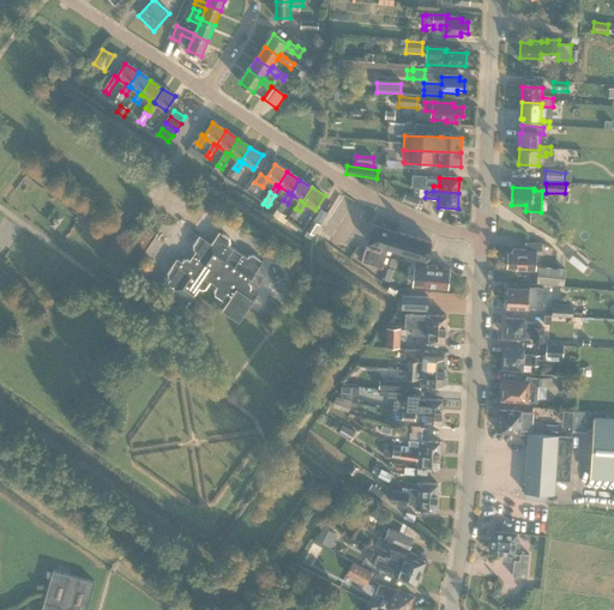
[(594,205),(594,193),(570,192),(570,204),(594,205)]
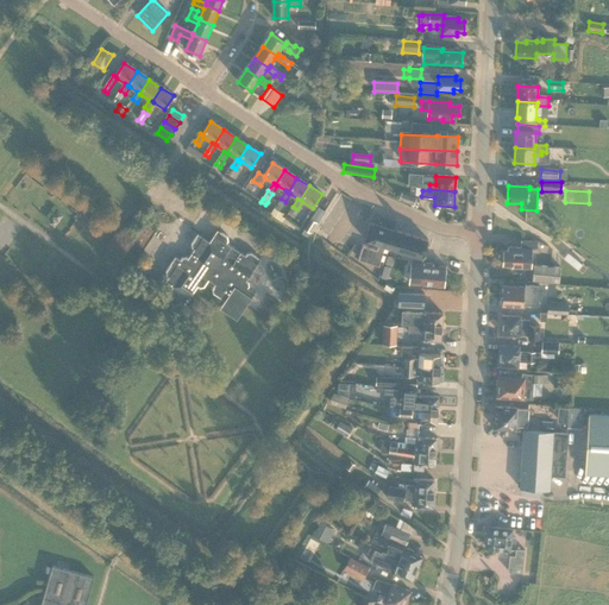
[(416,200),(402,194),(399,201),(414,207),(416,200)]
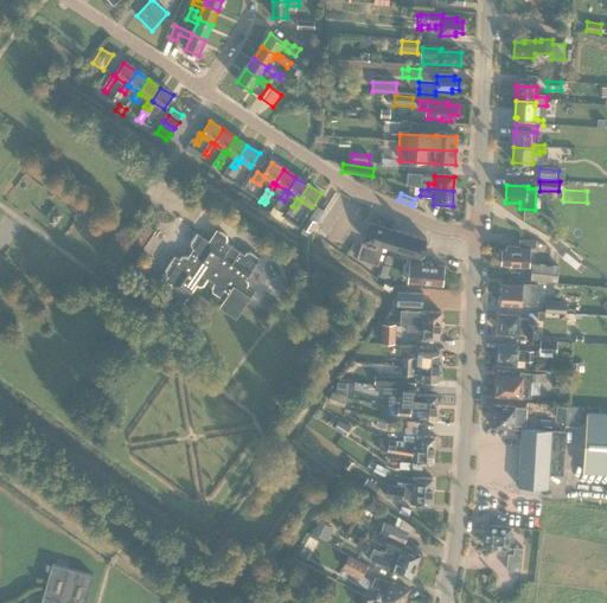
[(427,241),(394,230),(396,222),(379,217),(376,225),(370,223),(364,241),(379,245),(377,251),(363,247),(358,260),(378,267),(383,252),(382,252),(384,247),(421,258),(427,241)]
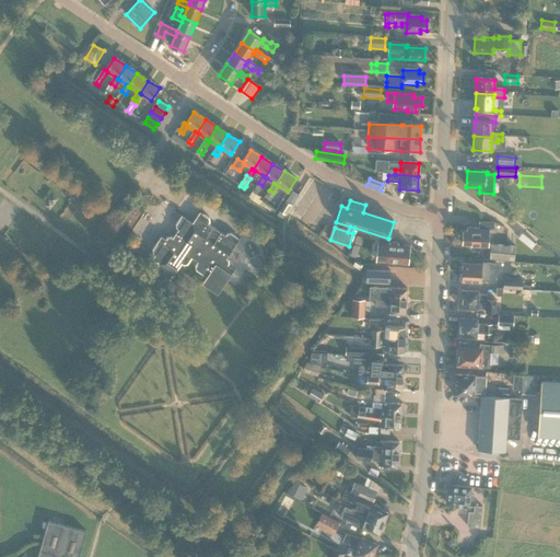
[(286,202),(279,211),(280,211),(277,216),(282,220),(286,216),(286,217),(291,207),(286,202)]
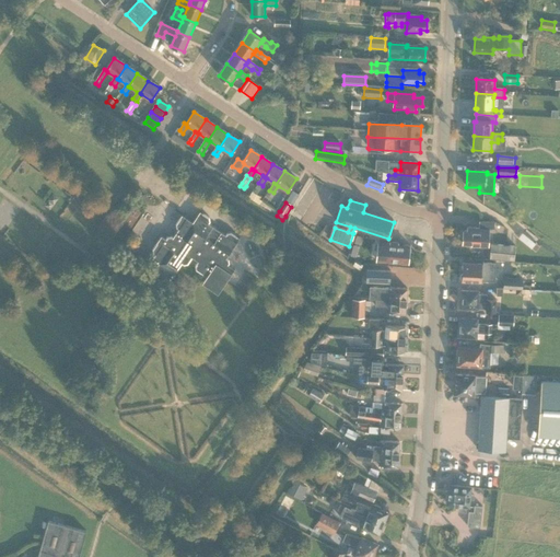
[(226,258),(240,239),(231,232),(226,233),(225,235),(209,224),(210,223),(209,219),(200,213),(194,223),(183,217),(177,225),(177,229),(179,231),(174,239),(172,238),(167,239),(166,241),(162,238),(153,251),(154,255),(155,256),(153,260),(160,265),(152,275),(162,281),(165,280),(166,278),(171,281),(183,264),(184,265),(188,265),(193,258),(198,262),(195,266),(196,270),(207,277),(202,285),(218,294),(234,270),(228,266),(229,265),(229,259),(226,258)]
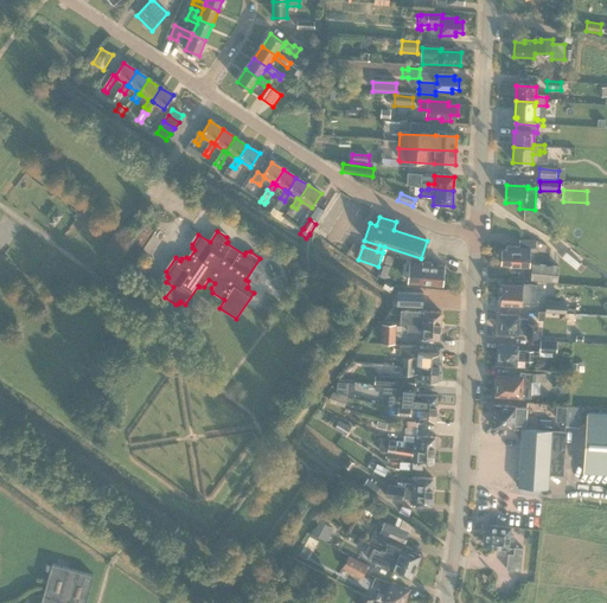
[(530,267),(530,265),(531,249),(536,249),(537,242),(521,241),(521,248),(506,248),(506,251),(503,250),(502,264),(511,265),(511,268),(529,269),(529,268),(530,268),(530,267)]
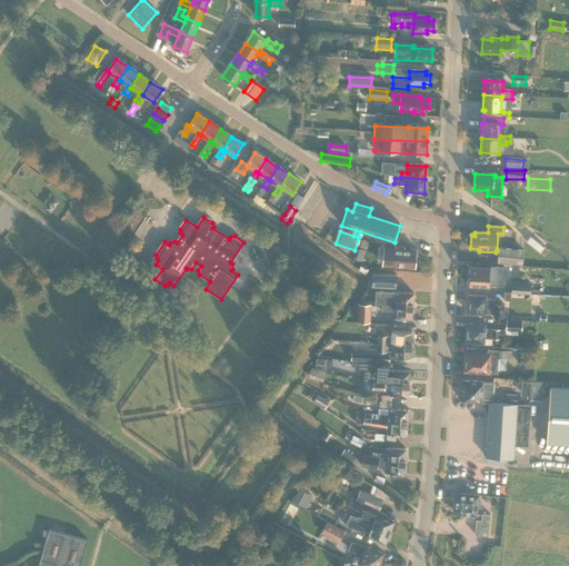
[(253,242),(257,237),(248,231),(245,237),(253,242)]
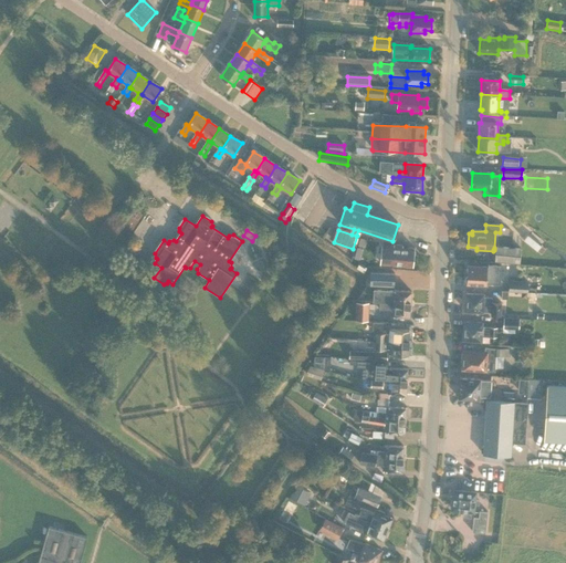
[(537,252),(542,247),(527,236),(523,241),(537,252)]
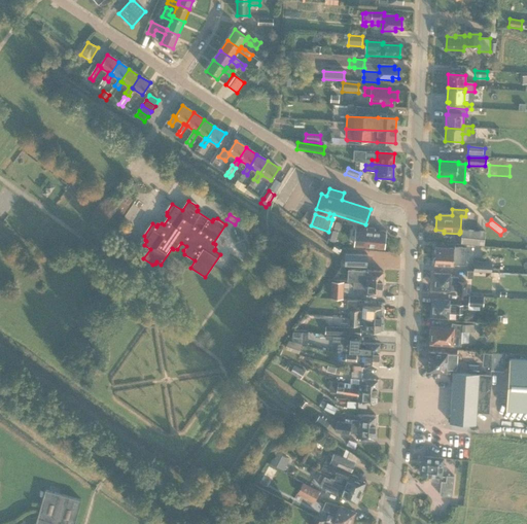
[(342,224),(336,222),(334,230),(340,232),(342,224)]
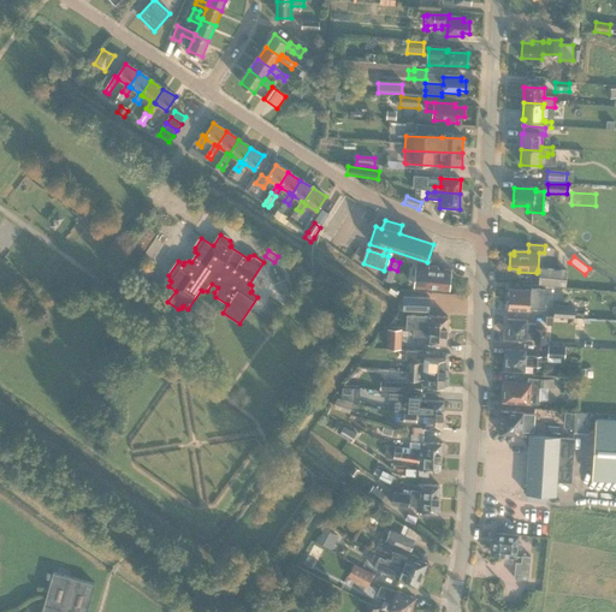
[(451,275),(450,273),(450,272),(438,271),(438,268),(430,267),(430,269),(416,268),(415,287),(449,290),(450,278),(451,277),(451,275)]
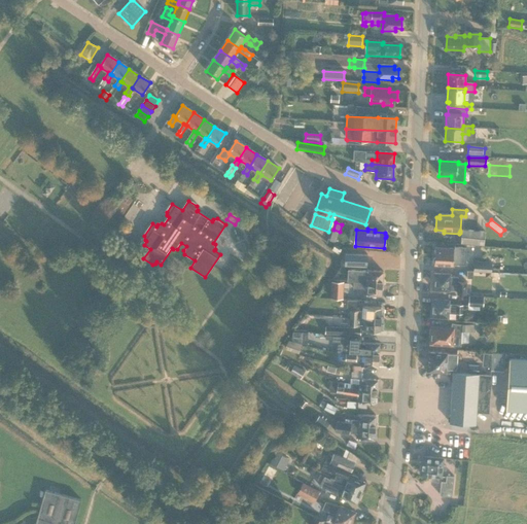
[(484,246),(485,232),(462,231),(461,244),(484,246)]
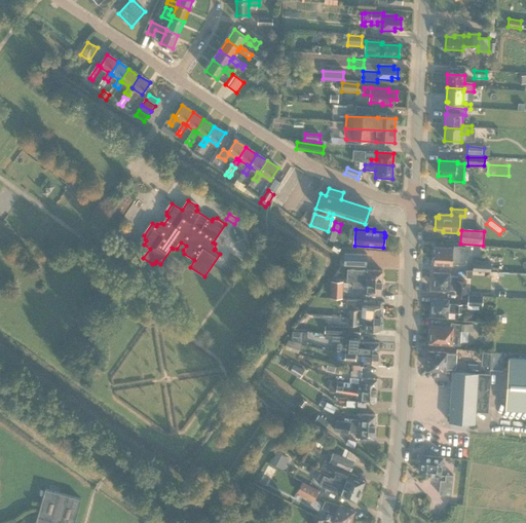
[(454,249),(435,248),(435,258),(434,259),(434,262),(435,263),(435,265),(452,266),(452,259),(461,259),(462,247),(454,247),(454,249)]
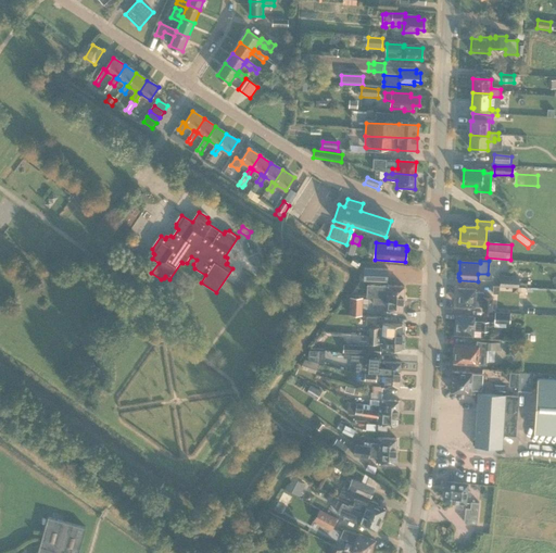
[(363,281),(388,283),(388,271),(364,269),(363,281)]
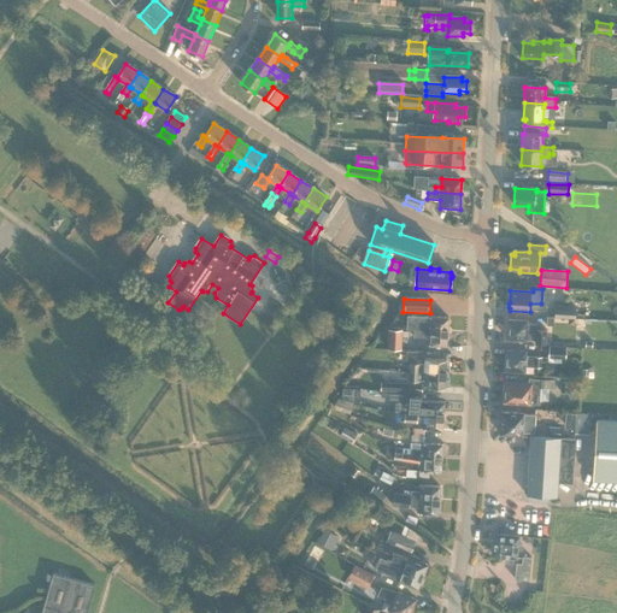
[(556,307),(554,319),(575,320),(576,308),(556,307)]
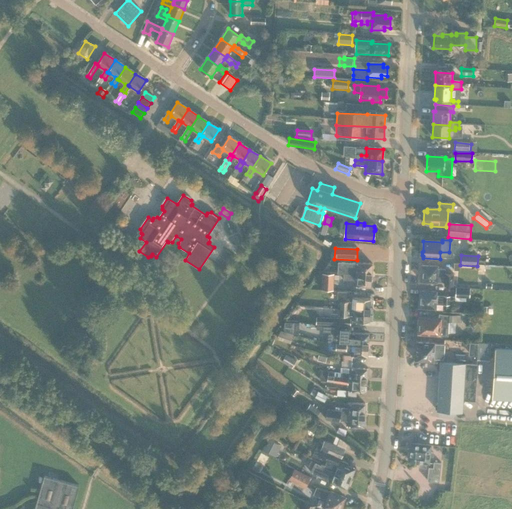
[(349,275),(349,276),(372,277),(372,265),(338,263),(338,274),(349,275)]
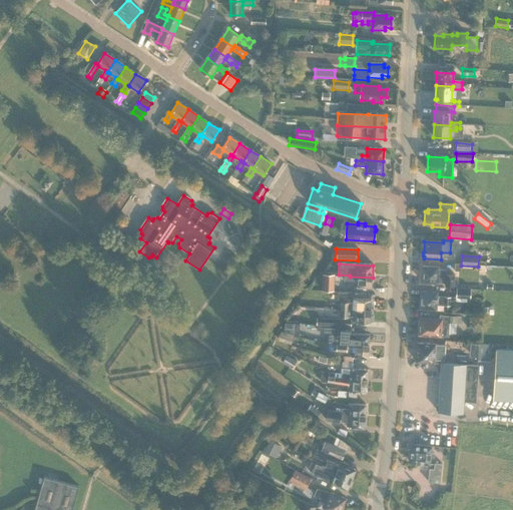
[(455,275),(446,275),(446,271),(439,271),(439,268),(423,267),(422,283),(445,284),(445,287),(454,288),(455,275)]
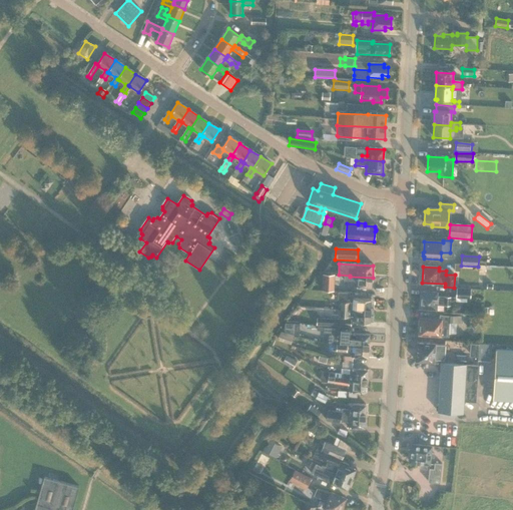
[(333,293),(333,276),(324,276),(323,292),(333,293)]
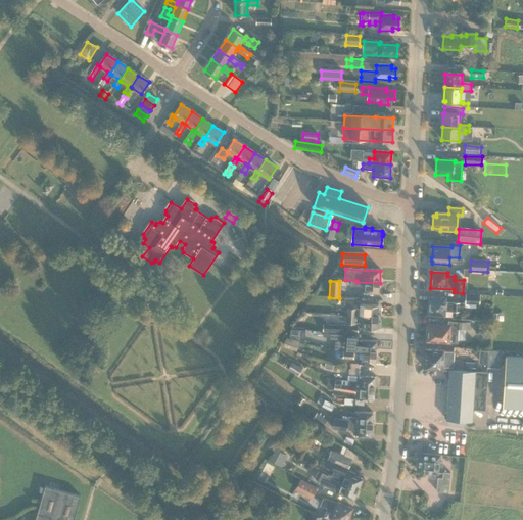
[(380,283),(357,282),(357,286),(362,286),(362,293),(379,294),(380,283)]
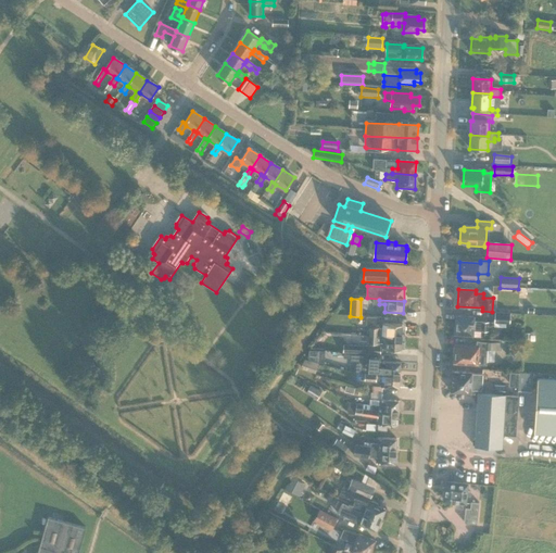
[(510,314),(495,313),(494,324),(510,325),(510,314)]
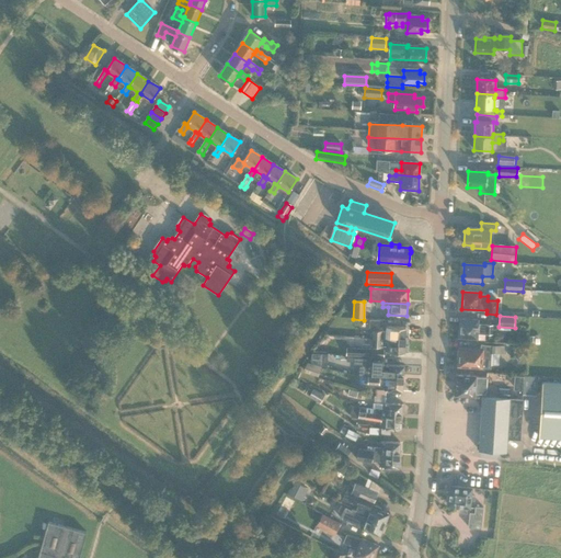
[(373,339),(405,341),(407,329),(387,328),(387,331),(382,331),(382,321),(362,320),(361,336),(367,337),(367,338),(373,339)]
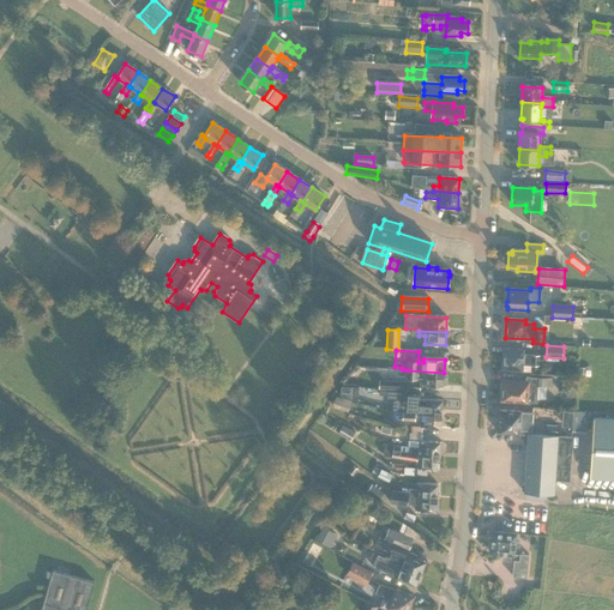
[(524,355),(524,351),(504,350),(503,369),(530,370),(530,366),(540,367),(540,356),(524,355)]
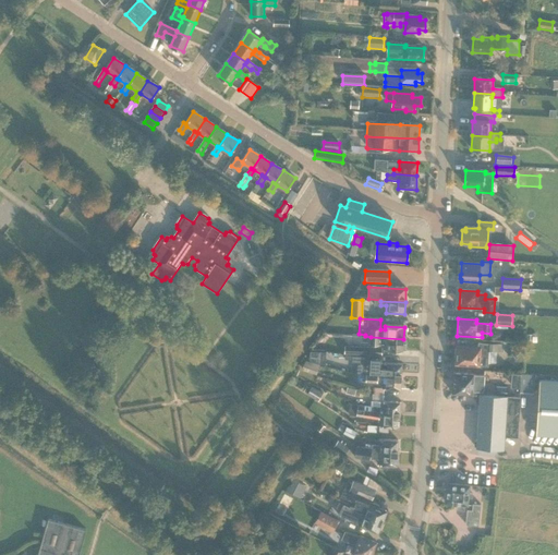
[(403,352),(403,339),(371,337),(371,346),(379,346),(384,346),(384,351),(403,352)]
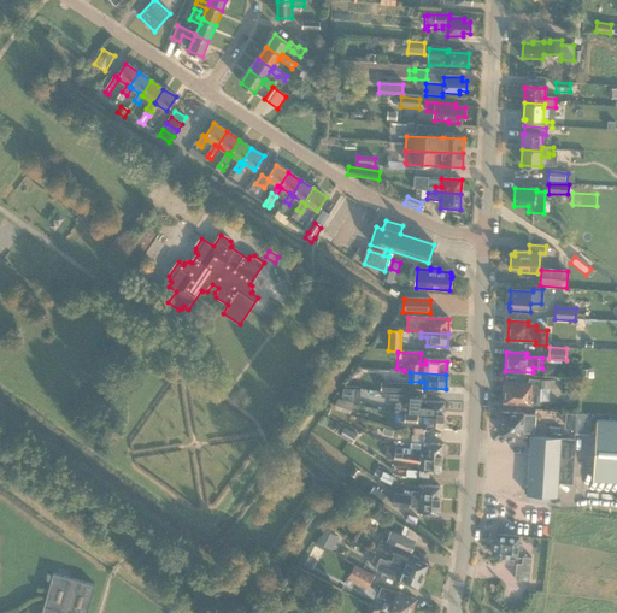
[(540,401),(547,401),(548,390),(554,390),(554,382),(541,381),(532,381),(532,385),(505,384),(504,404),(530,405),(540,406),(540,401)]
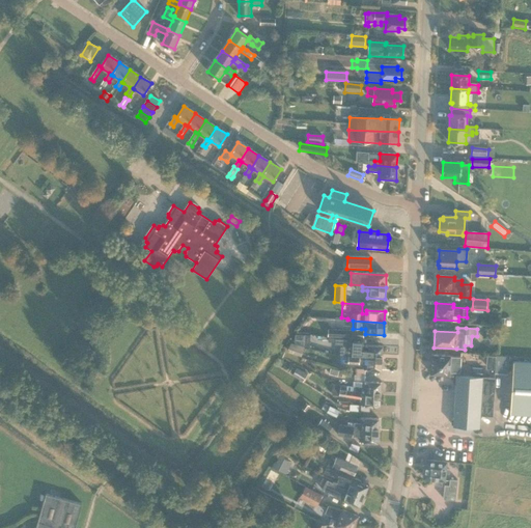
[(363,340),(363,332),(329,330),(328,338),(363,340)]
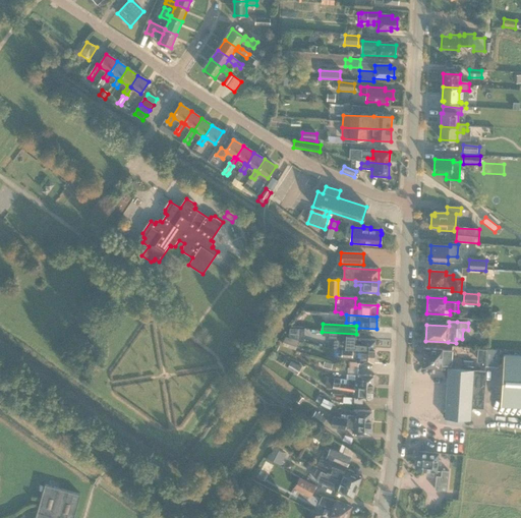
[(298,332),(290,330),(288,338),(297,340),(298,332)]
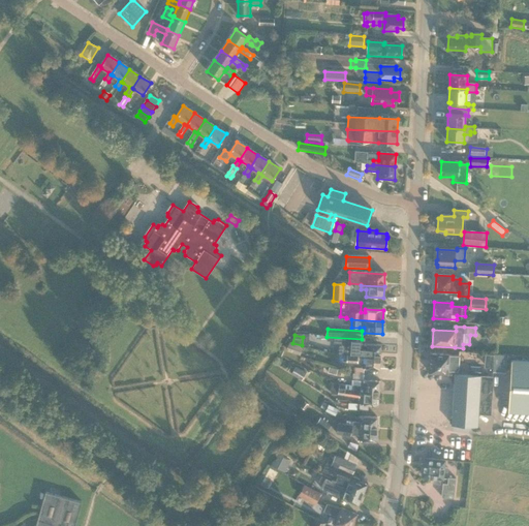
[(351,345),(351,340),(351,339),(323,337),(323,340),(327,341),(334,342),(334,344),(351,345)]
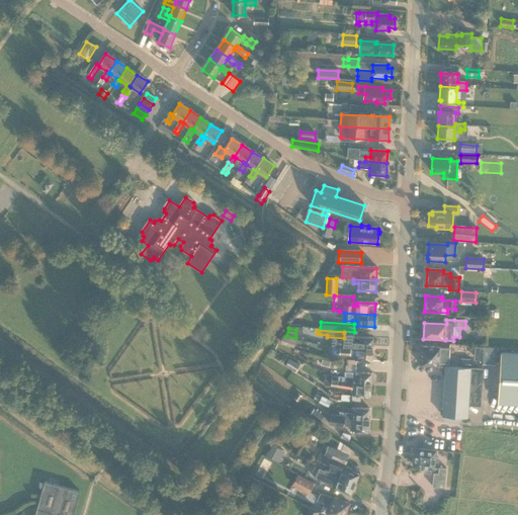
[(340,348),(345,349),(372,350),(373,339),(355,338),(355,334),(344,333),(344,338),(344,343),(340,343),(340,348)]
